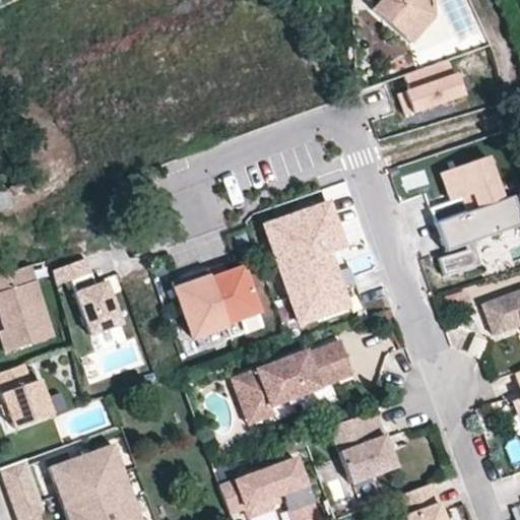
[(379,0),(378,2),(371,9),(402,37),(414,23),(413,10),(423,0),(379,0)]
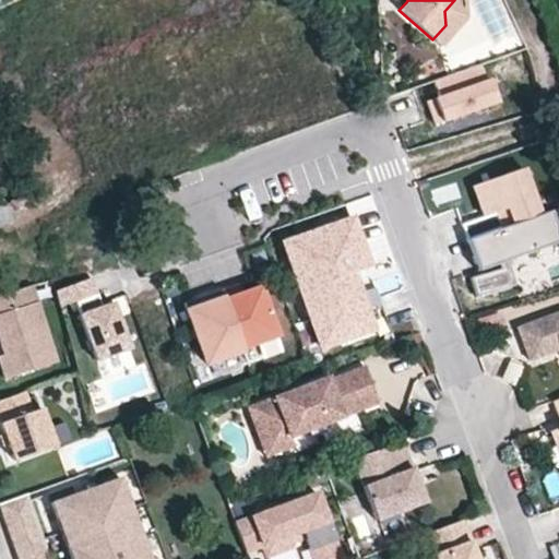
[(466,18),(464,0),(454,0),(444,11),(445,25),(432,39),(440,47),(466,18)]
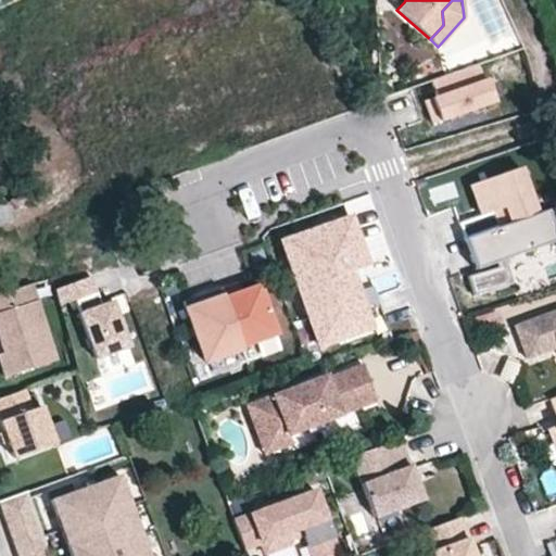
[(495,101),(488,79),(484,80),(479,65),(431,81),(437,97),(425,101),(432,124),(495,101)]
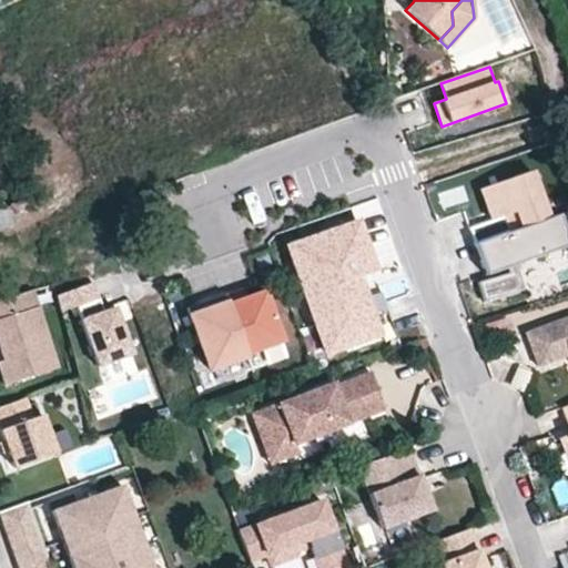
[(549,216),(531,170),(480,189),(492,220),(505,215),(510,231),(549,216)]
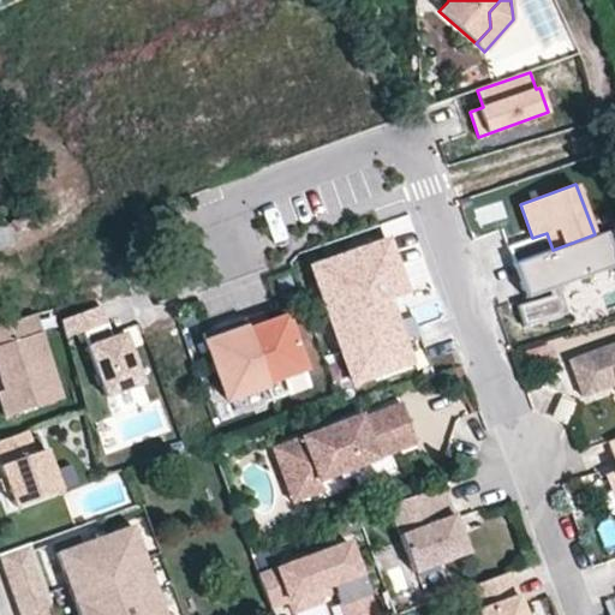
[(614,263),(614,256),(605,231),(595,234),(553,250),(513,264),(526,297),(549,288),(551,294),(519,306),(526,324),(566,314),(557,285),(614,263)]
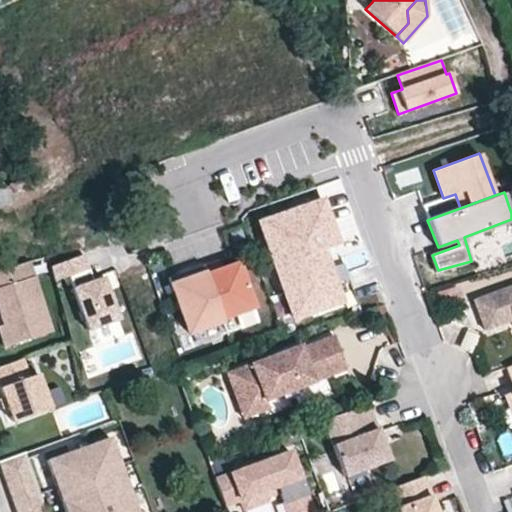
[(323,200),(259,222),(294,320),(342,303),(328,264),(328,250),(339,246),(323,200)]
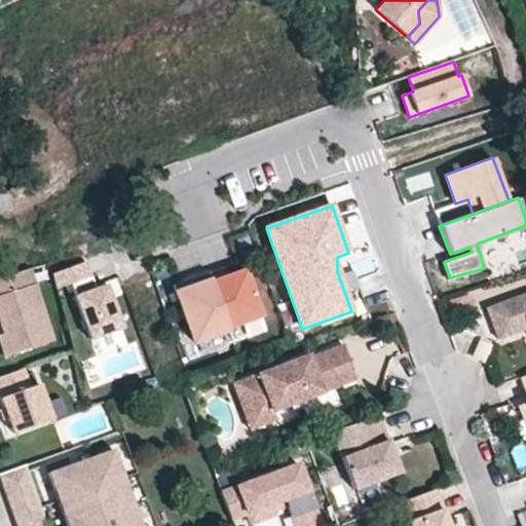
[(121,328),(106,285),(96,289),(85,262),(52,274),(55,289),(71,284),(90,339),(121,328)]
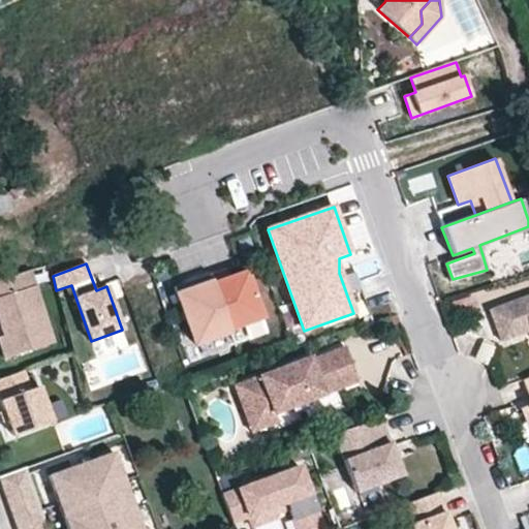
[(53,342),(31,270),(0,279),(0,327),(2,335),(0,336),(0,347),(3,358),(53,342)]
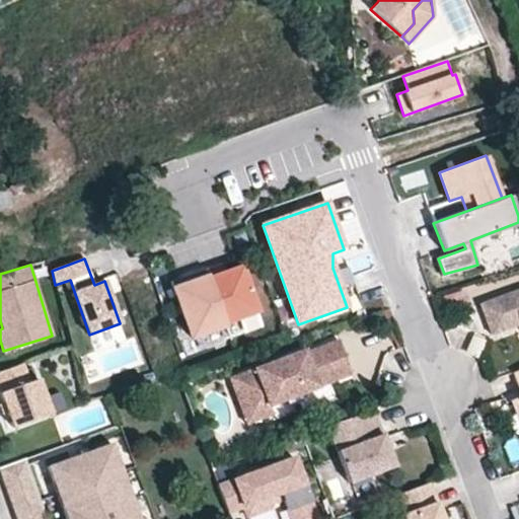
[(258,312),(242,265),(224,271),(222,265),(207,270),(225,324),(258,312)]
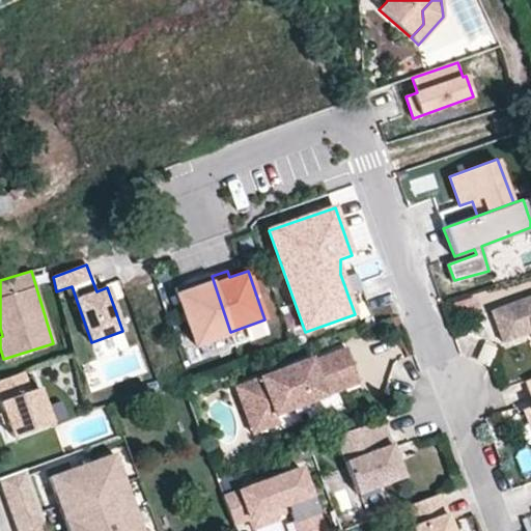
[(230,332),(212,276),(175,287),(195,345),(230,332)]
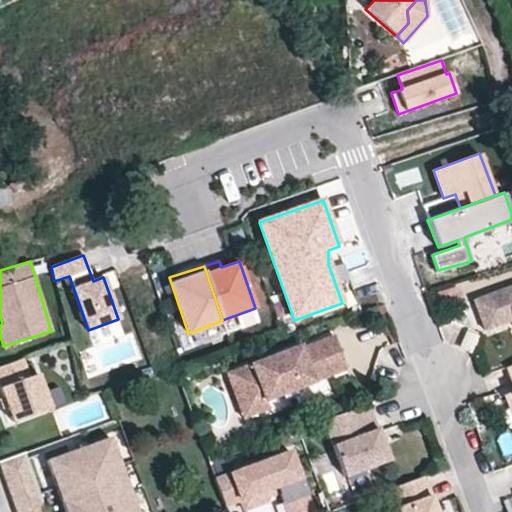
[(504,293),(511,290),(511,284),(503,289),(504,293)]
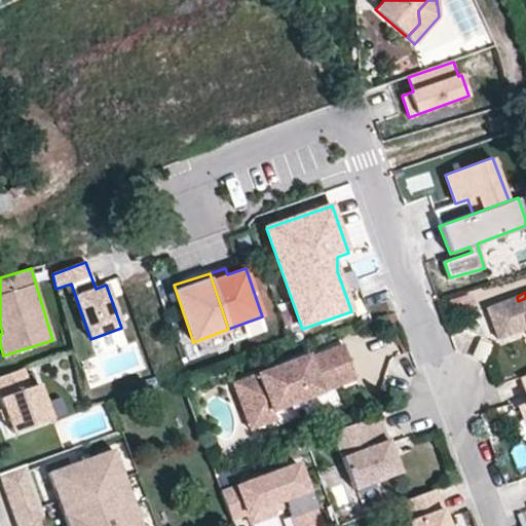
[(525,298),(518,301),(517,297),(486,308),(498,339),(525,328),(525,298)]
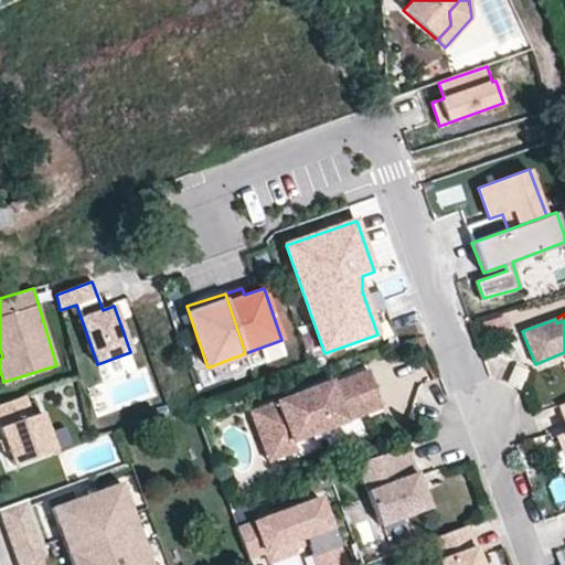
[(292,441),(383,407),(370,371),(332,384),(331,381),(249,411),(260,440),(287,430),(291,441),(292,441)]
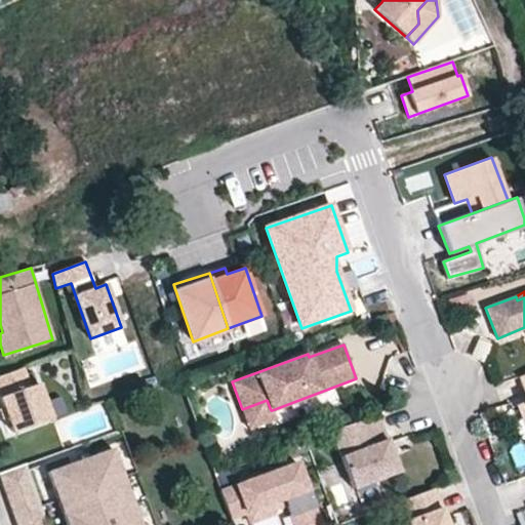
[(51,418),(39,382),(30,387),(23,368),(0,376),(0,397),(12,433),(51,418)]
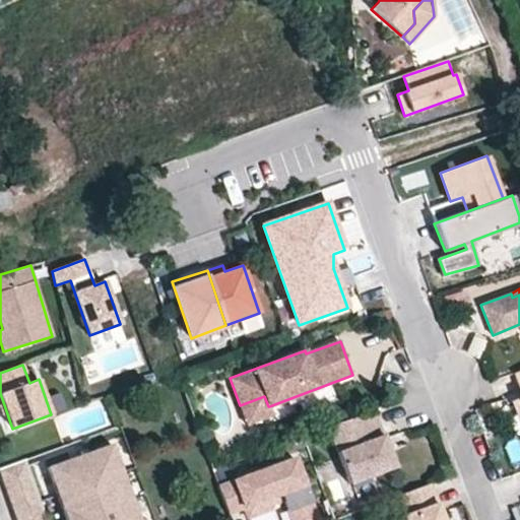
[(273,415),(269,406),(268,406),(264,396),(240,405),(247,425),(273,415)]
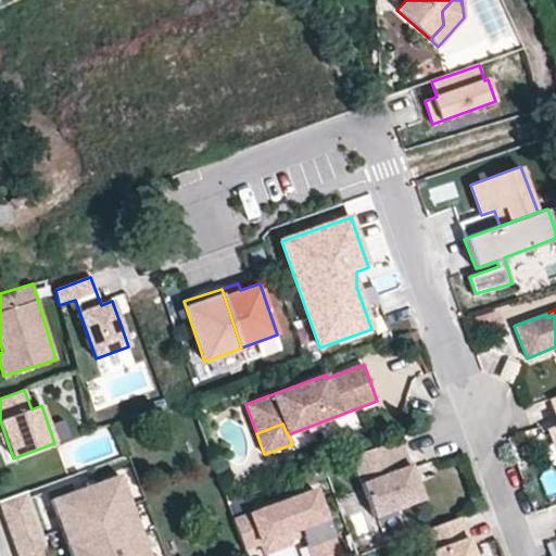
[(422,498),(400,439),(351,456),(373,517),(422,498)]
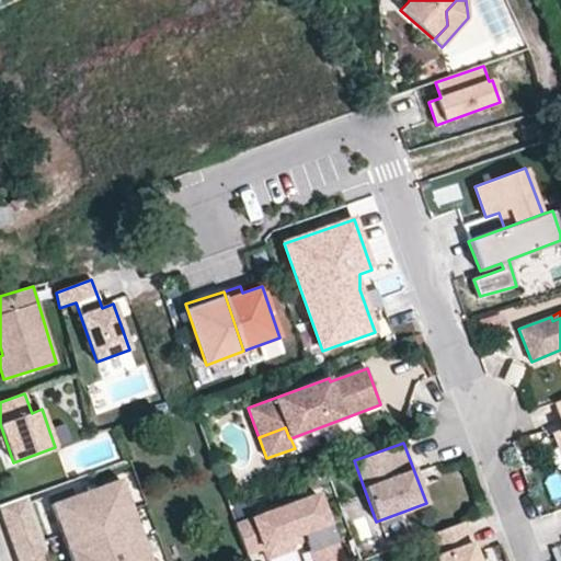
[(150,560),(121,479),(49,504),(69,560),(150,560)]
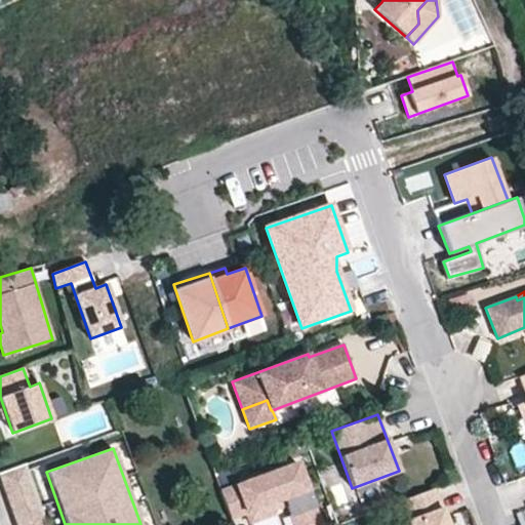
[(320,524),(296,462),(220,491),(231,518),(245,513),(249,523),(272,515),(272,512),(268,503),(283,497),(287,507),(293,524),(320,524)]
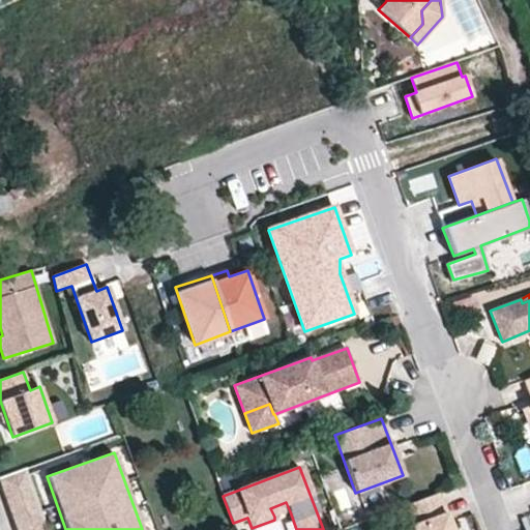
[(0,480),(1,483),(27,473),(25,468),(0,477),(0,480)]
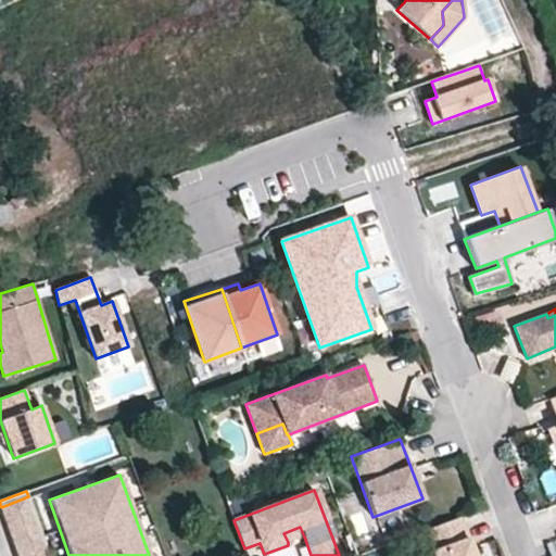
[(50,555),(28,496),(1,507),(19,555),(50,555)]
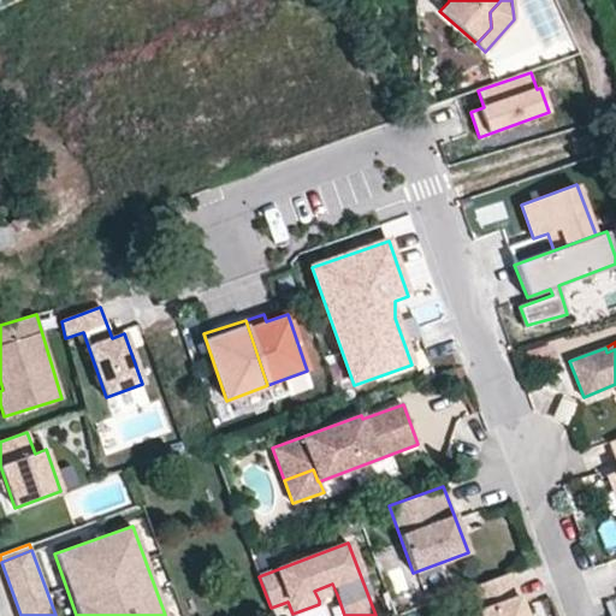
[(526,615),(519,596),(516,596),(509,573),(471,587),(479,610),(473,612),(474,615),(526,615)]
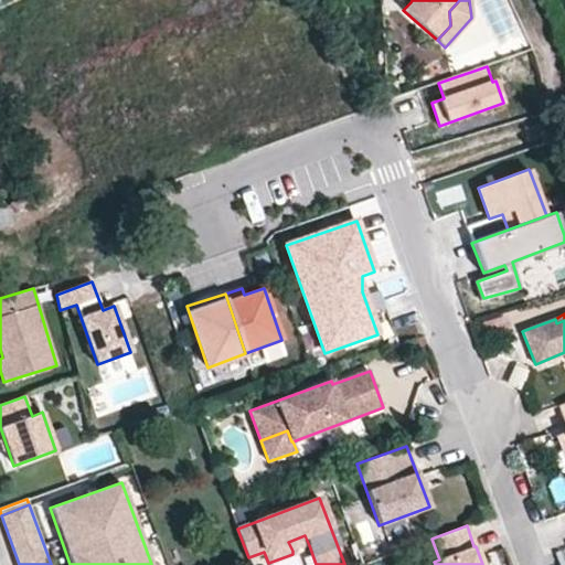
[(309,545),(305,535),(288,542),(292,551),(309,545)]
